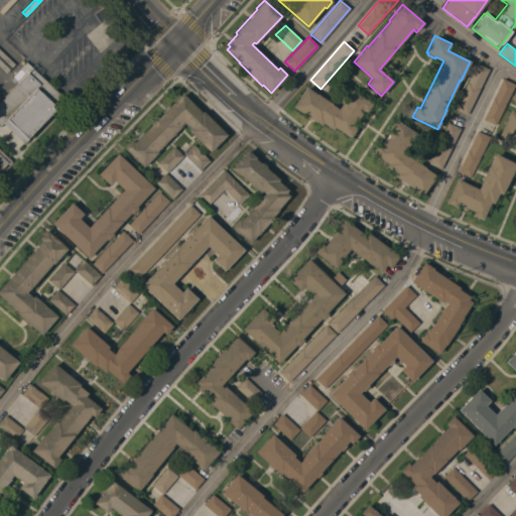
[(0,49),(15,65),(6,74),(0,68),(0,49)]
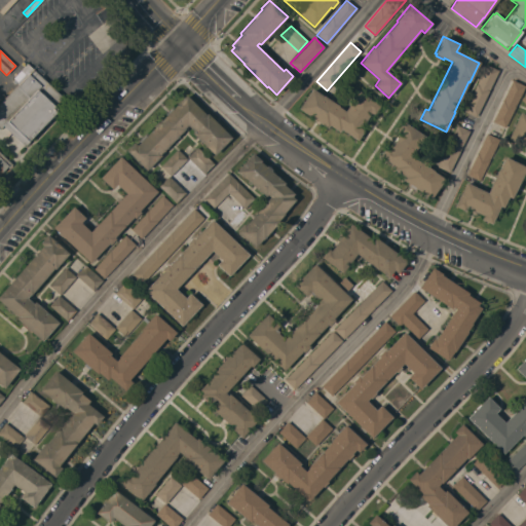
[(0,102),(16,84),(15,83),(17,81),(13,77),(20,70),(26,63),(67,101),(25,146),(2,125),(0,127),(0,102)]
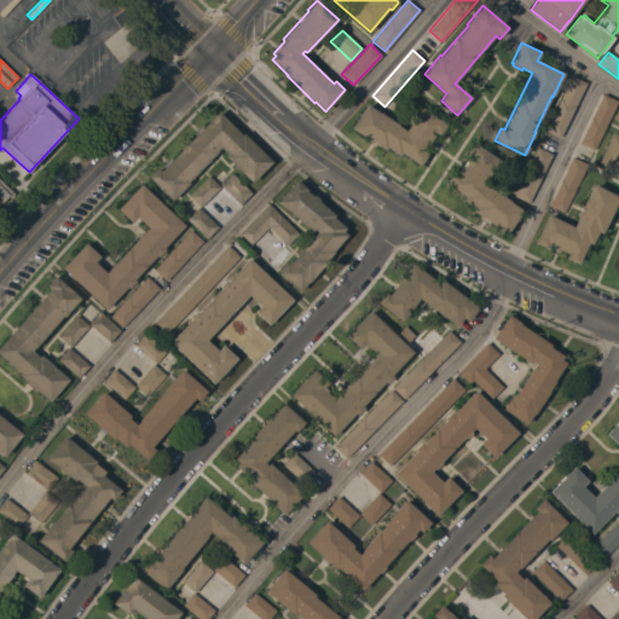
[(572,76),(586,82),(560,138),(545,131),(572,76)]
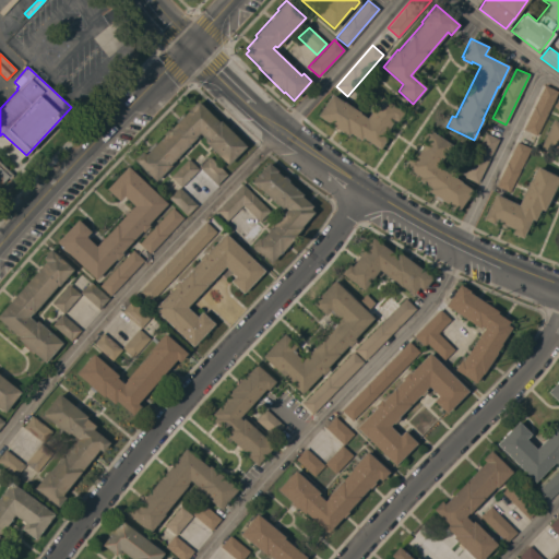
[(544,85),(557,92),(536,135),(523,129),(544,85)]
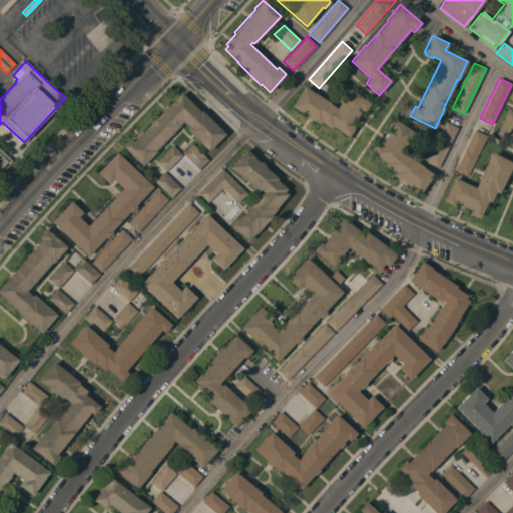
[(336,108),(349,89),(371,103),(364,112),(361,110),(359,113),(360,114),(354,122),(353,122),(351,125),(355,127),(348,136),(332,126),(331,128),(321,122),(319,125),(291,106),(304,86),(315,94),(315,93),(330,103),(330,104),(336,108)]
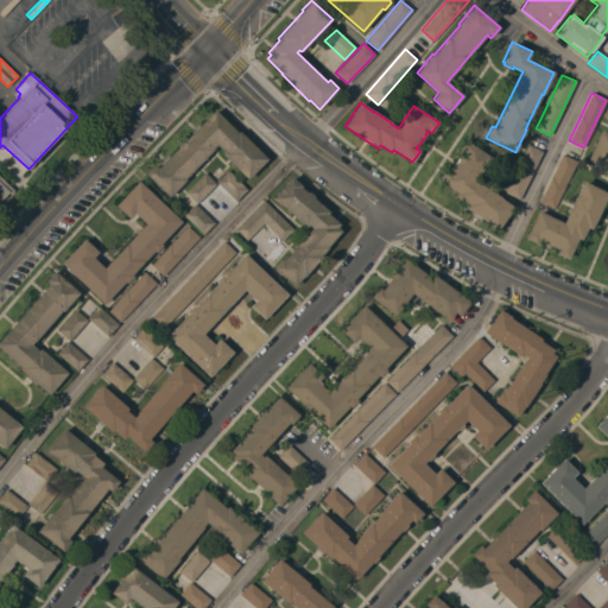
[(158,168),(214,109),(238,132),(239,131),(267,159),(247,179),(242,173),(222,153),(223,152),(216,145),(213,149),(213,150),(184,178),(185,179),(169,197),(145,173),(154,164),(158,168)]
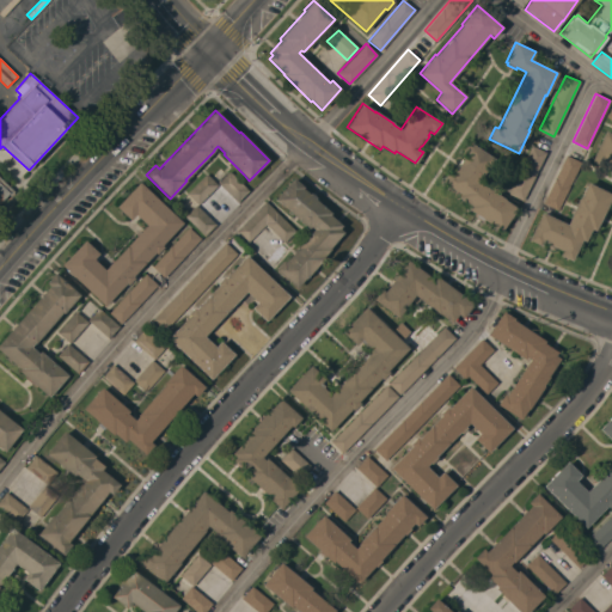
[(611,134),(611,167),(610,166),(610,165),(593,157),(604,130),(611,134)]
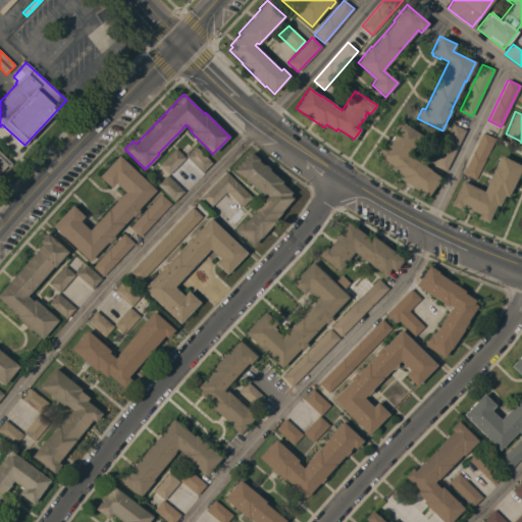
[(376,155),(382,146),(386,148),(388,144),(387,144),(393,136),(394,136),(397,133),(393,131),(400,120),(421,136),(408,155),(414,160),(415,159),(430,169),(429,170),(440,177),(427,197),(412,187),(410,189),(405,185),(406,184),(399,178),(401,175),(390,168),(393,166),(376,155)]
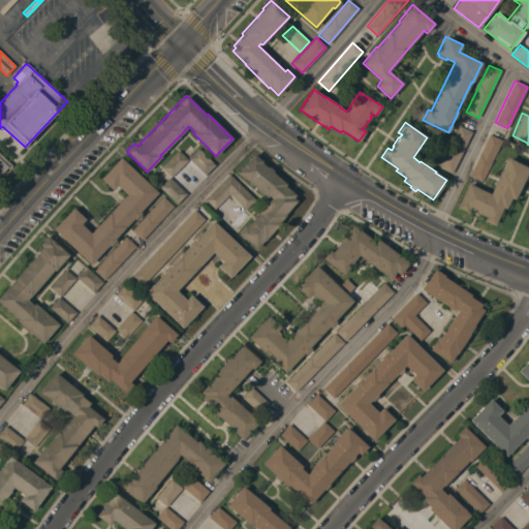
[(459,126),(471,131),(452,174),(439,167),(459,126)]
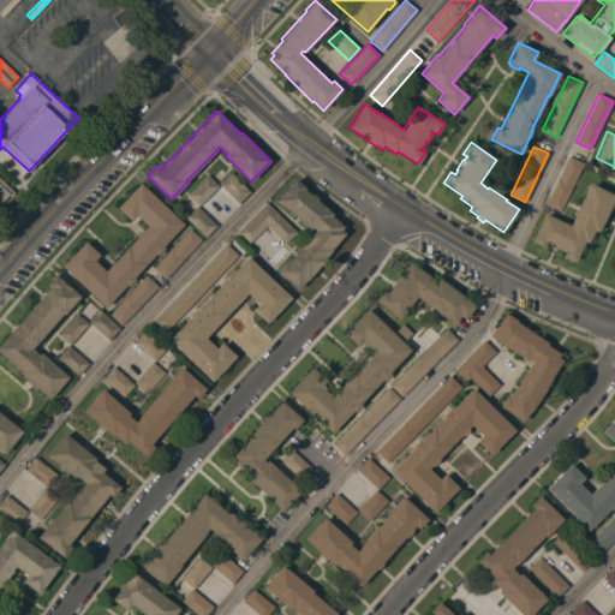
[(568,156),(584,163),(560,212),(545,204),(568,156)]
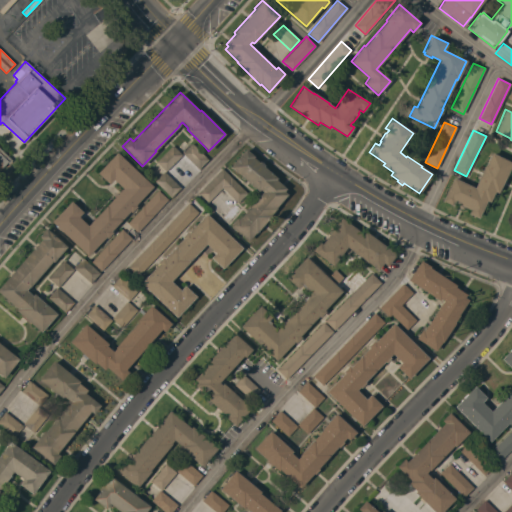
[(208,159),(198,169),(182,153),(191,143),(208,159)]
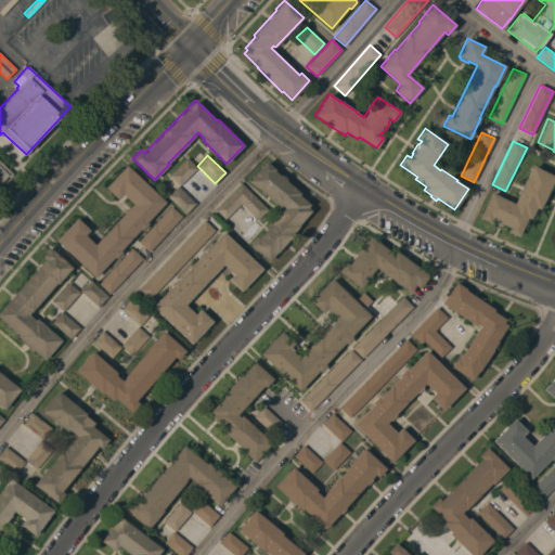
[(186,157),(197,168),(179,185),(169,176),(186,157)]
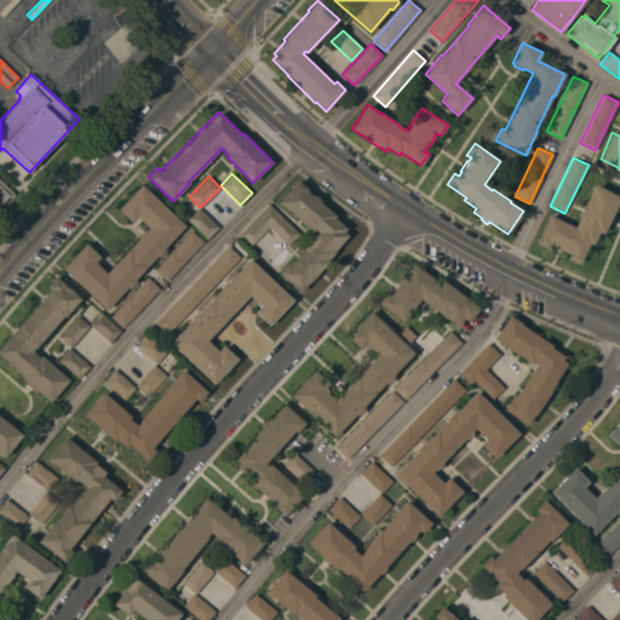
[(308,189),(306,190),(313,196),(314,195),(320,200),(319,202),(334,216),(333,217),(346,229),(344,231),(348,235),(333,252),(334,252),(327,260),(328,260),(309,282),(300,292),(279,273),(287,263),(290,265),(317,233),(314,230),(313,231),(277,202),(297,181),(308,189)]
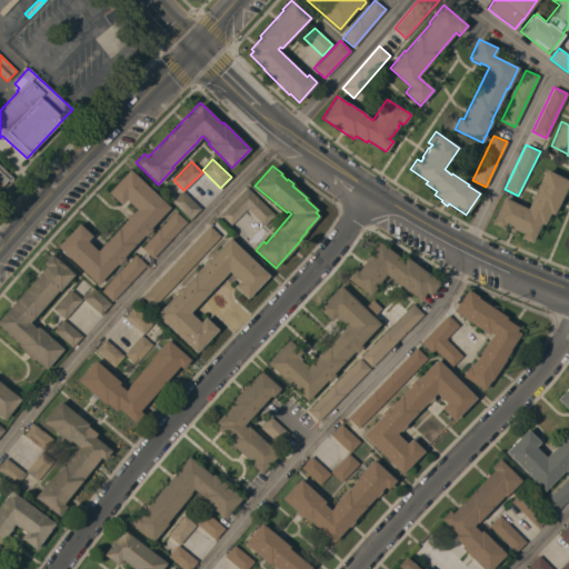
[(150,228),(151,230),(146,236),(143,235),(122,257),(125,258),(118,265),(117,263),(97,285),(57,247),(78,223),(91,236),(87,241),(97,250),(136,209),(126,199),(121,205),(108,192),(129,169),(169,207),(150,228)]
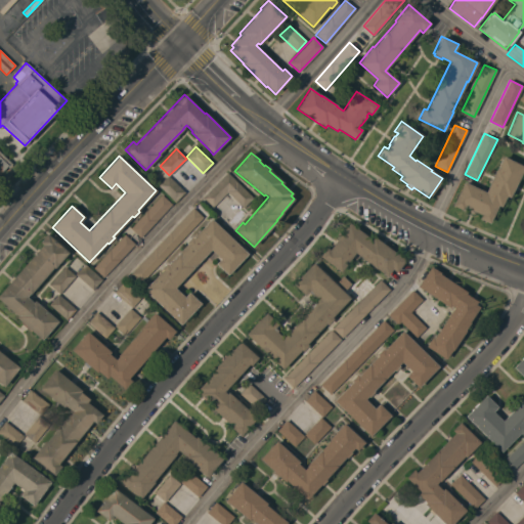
[(485,191),(488,185),(487,185),(495,168),(496,168),(501,156),(523,167),(509,198),(506,195),(500,207),(497,206),(488,223),(479,218),(480,215),(464,207),(462,210),(451,206),(464,181),(485,191)]
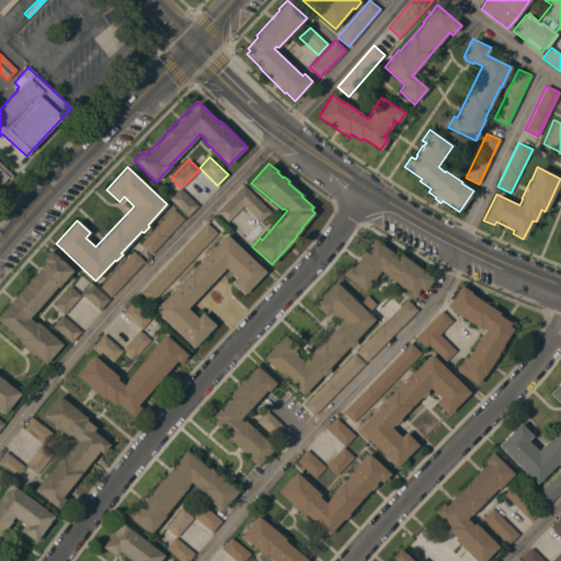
[(0,185),(0,168),(9,176),(8,178),(0,185)]
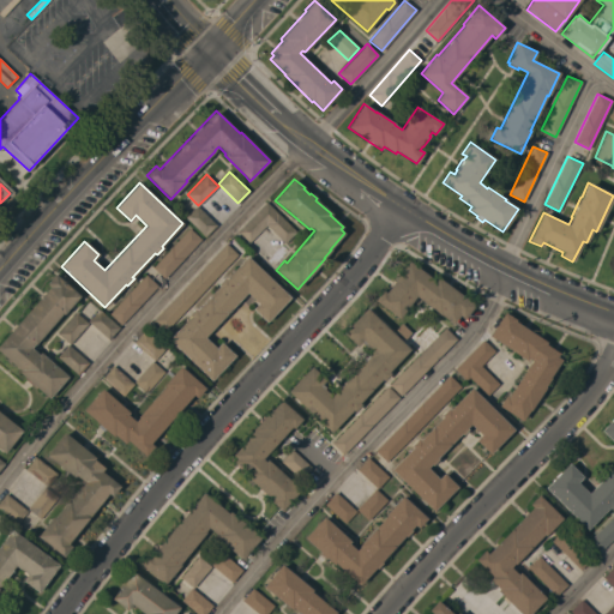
[(266,202),(296,232),(284,244),(266,224),(250,242),(238,232),(266,202)]
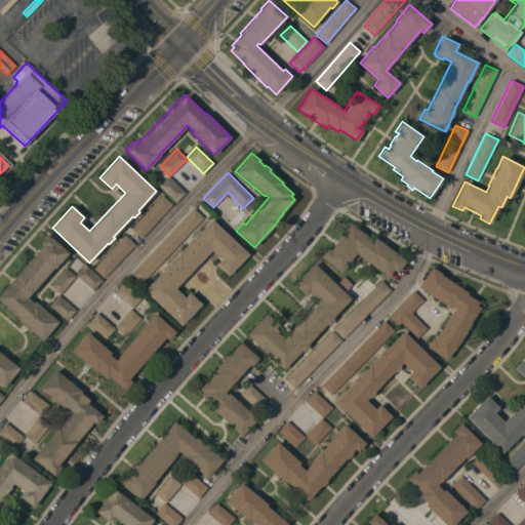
[(185,192),(174,202),(158,186),(168,175),(185,192)]
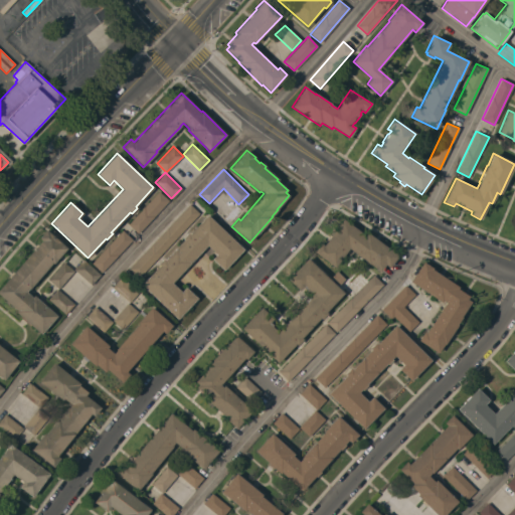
[(159,191),(169,201),(138,233),(128,224),(159,191)]
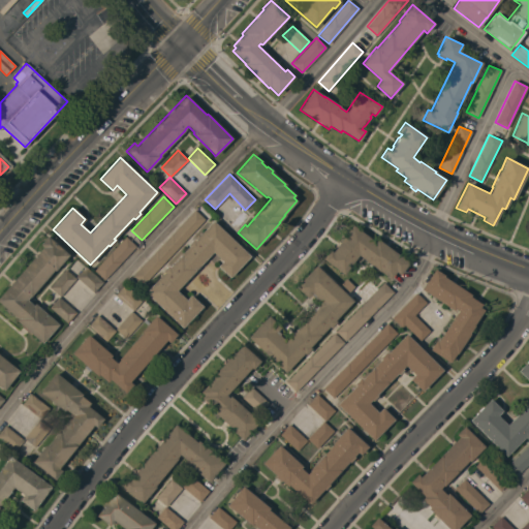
[(194,210),(205,219),(142,285),(131,276),(194,210)]
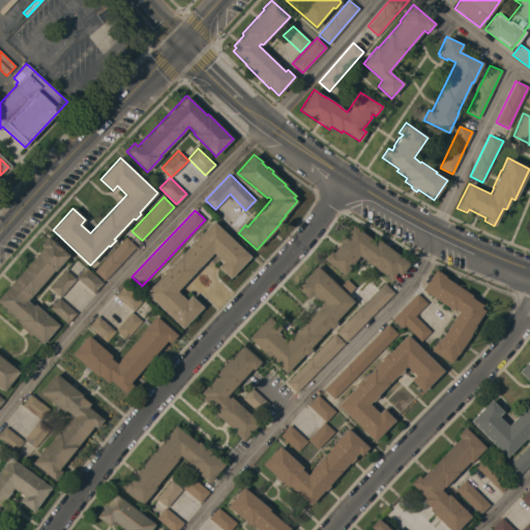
[(164,273),(162,271),(168,266),(169,267),(188,246),(187,245),(193,239),(195,240),(212,221),(249,257),(230,277),(218,266),(223,262),(212,253),(176,291),(186,300),(190,295),(202,306),(182,328),(145,293),(164,273)]
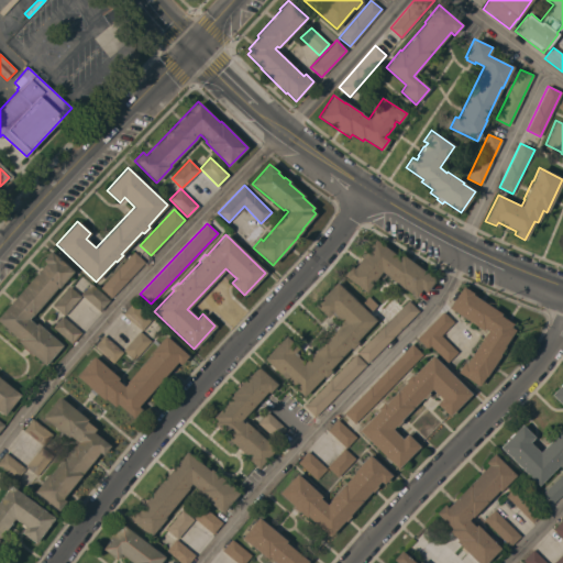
[(398,257),(400,254),(434,279),(426,293),(420,289),(415,297),(404,288),(403,288),(388,277),(381,272),(365,291),(343,275),(350,265),(353,268),(375,240),(398,257)]
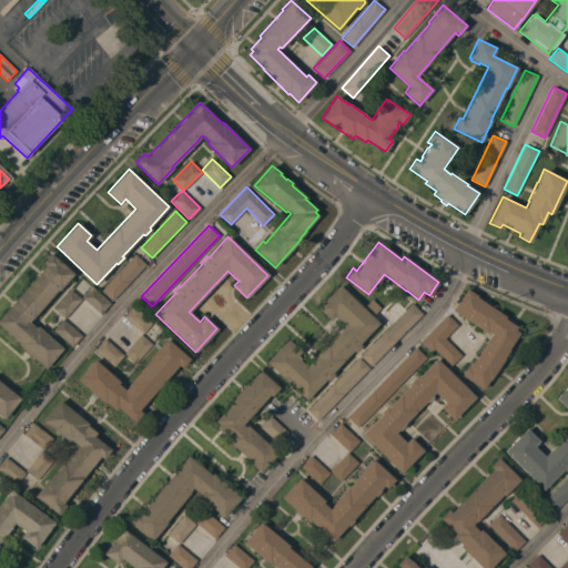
[(0,316),(46,265),(42,263),(50,253),(73,273),(59,291),(58,290),(32,318),(31,318),(29,322),(36,327),(37,325),(63,348),(46,368),(31,356),(30,356),(22,350),(23,350),(17,344),(19,342),(0,325),(0,316)]
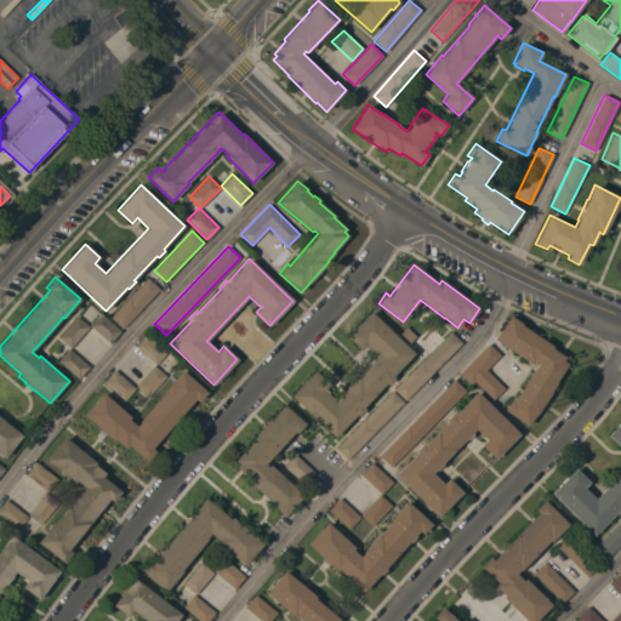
[(147,278),(159,289),(123,329),(110,318),(147,278)]
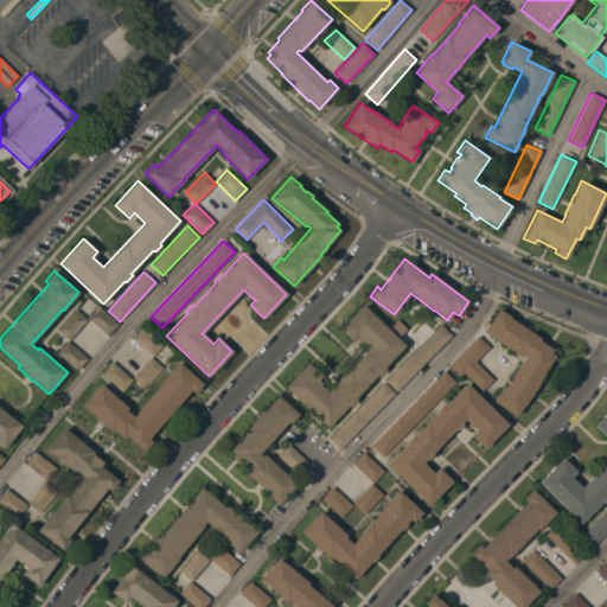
[(97,305),(117,324),(108,336),(87,317),(97,305)]
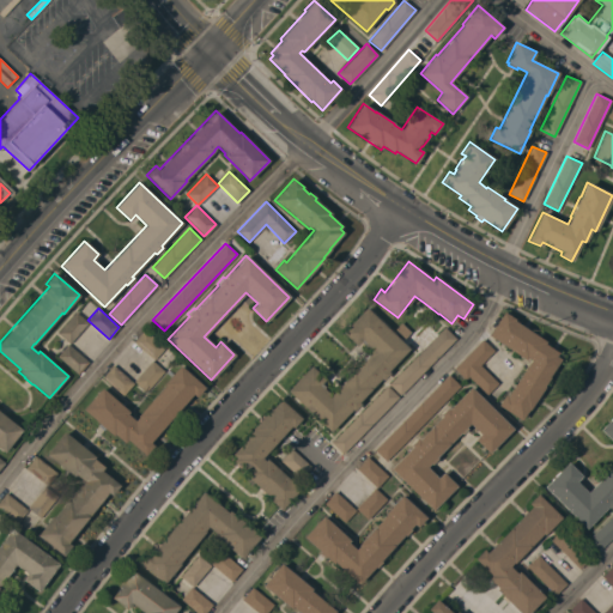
[(408,349),(387,371),(389,374),(382,380),(381,378),(358,402),(359,404),(353,411),(351,408),(329,431),(287,390),(310,366),(325,380),(321,383),(323,387),(323,388),(331,395),(334,392),(333,390),(338,384),(339,386),(363,360),(362,359),(366,353),(369,354),(372,351),(364,344),(363,345),(360,341),(357,346),(343,332),(365,308),(408,349)]
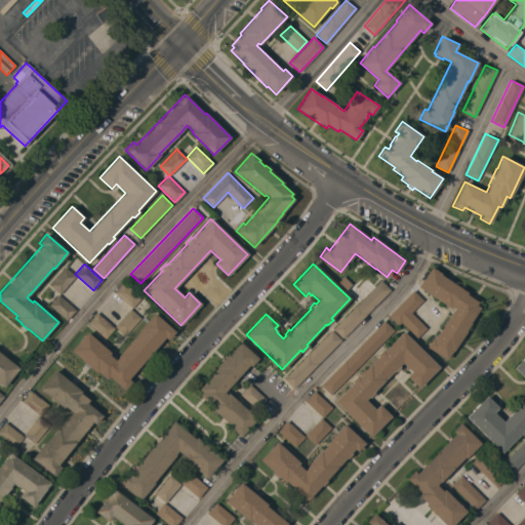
[(75,276),(59,294),(49,285),(65,267),(75,276)]
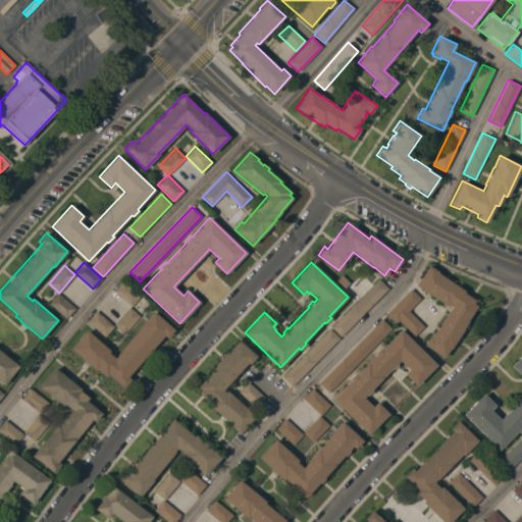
[(415,285),(428,265),(438,272),(437,273),(464,291),(463,293),(475,301),(473,303),(477,306),(467,320),(468,321),(463,328),(464,329),(450,350),(450,349),(444,358),(423,345),(429,336),(431,337),(452,307),(449,305),(447,307),(415,285)]
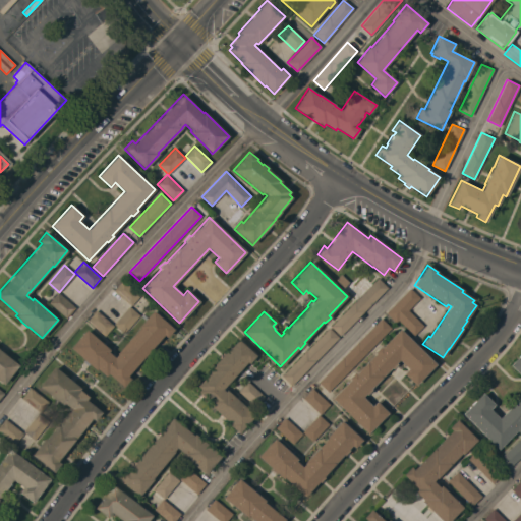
[(125,278),(128,274),(133,279),(130,283),(125,278)]
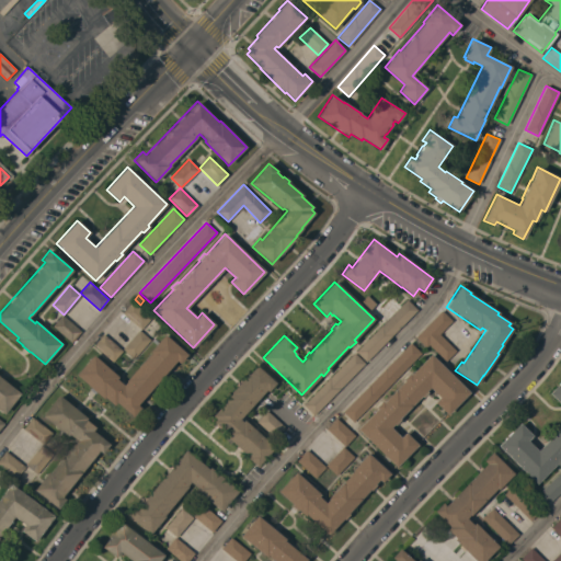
[(407,299),(418,310),(366,362),(355,351),(407,299)]
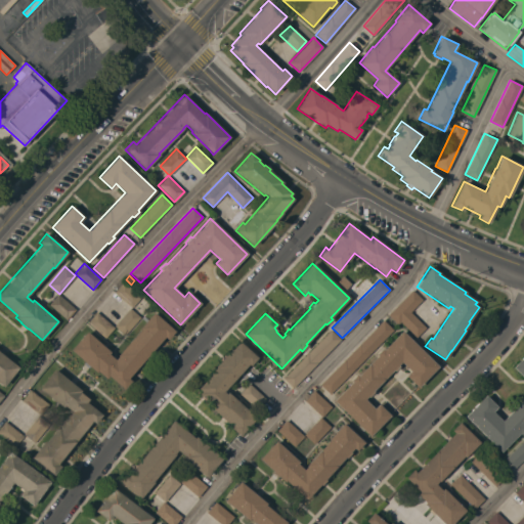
[(140,297),(131,308),(114,292),(123,281),(140,297)]
